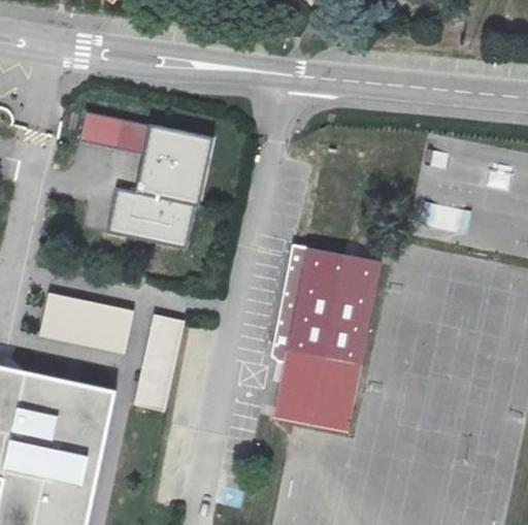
[(152,125),(87,111),(80,138),(145,152),(152,125)]
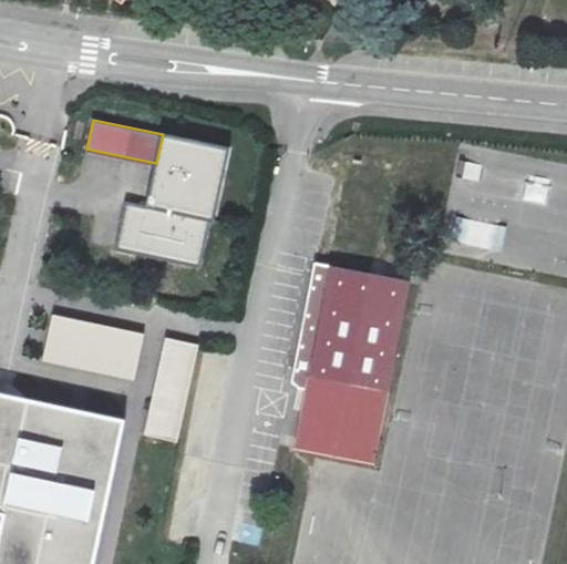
[(127,201),(117,247),(200,265),(210,218),(216,219),(232,149),(163,133),(163,134),(156,163),(147,205),(127,201)]
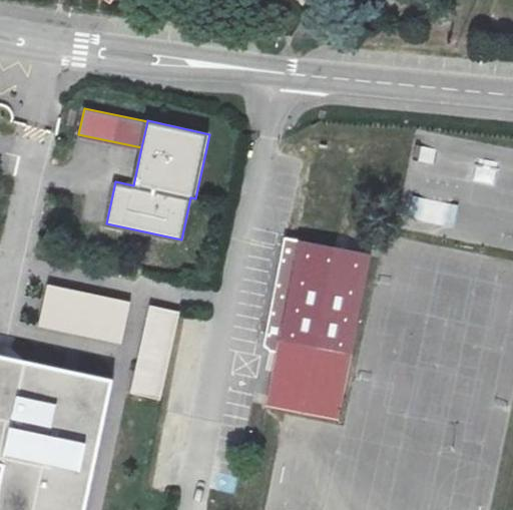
[(414,194),(410,216),(455,225),(459,202),(414,194)]
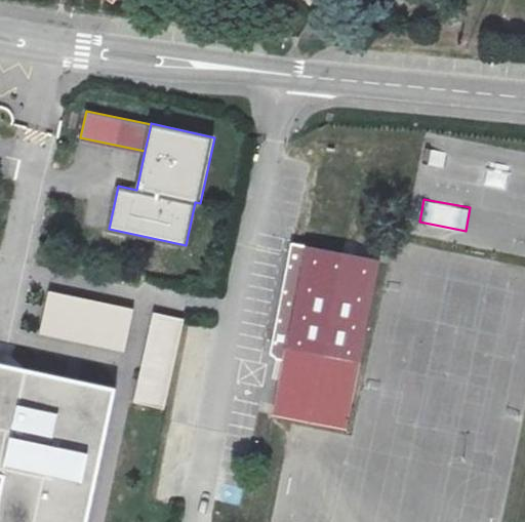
[(347,428),(379,261),(293,244),(272,355),(283,358),(272,413),(347,428)]
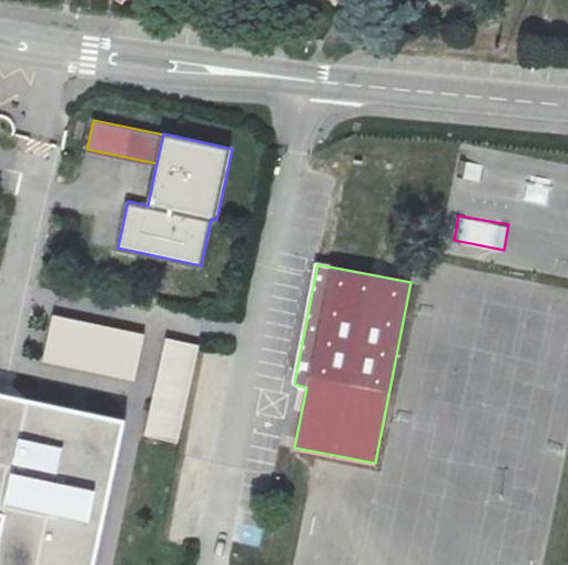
[(44,361),(139,380),(148,334),(54,315),(44,361)]
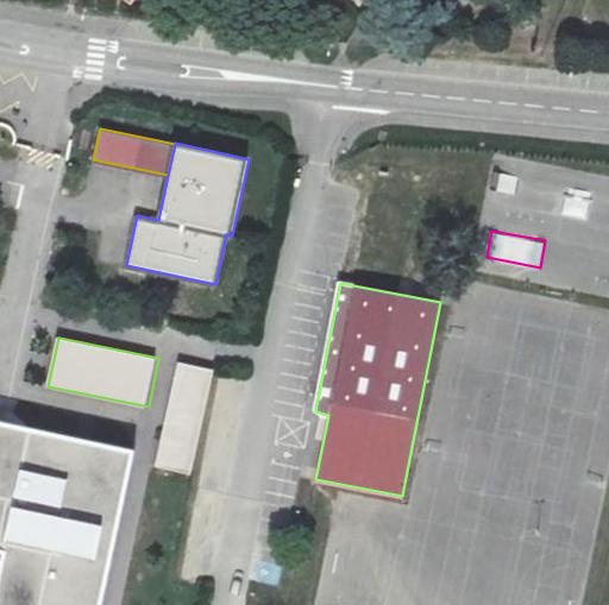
[(213,367),(177,360),(155,467),(190,476),(213,367)]
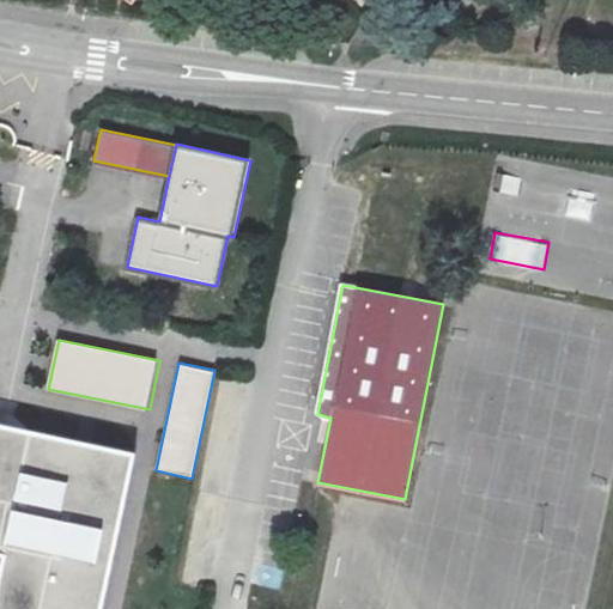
[(0,608),(101,608),(135,454),(0,422),(0,554),(5,555),(0,576),(0,608)]
